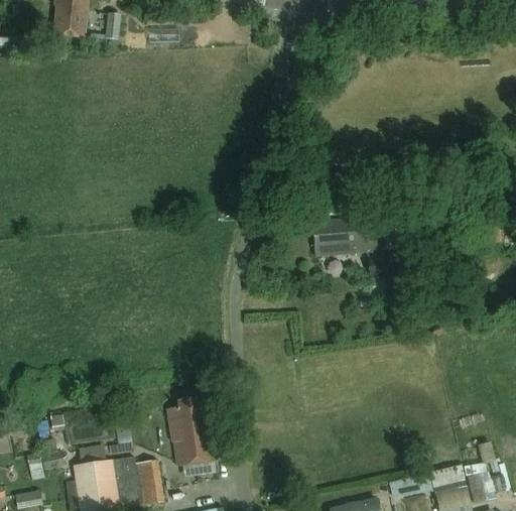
[(55,0),(52,33),(84,36),(88,0),(55,0)]
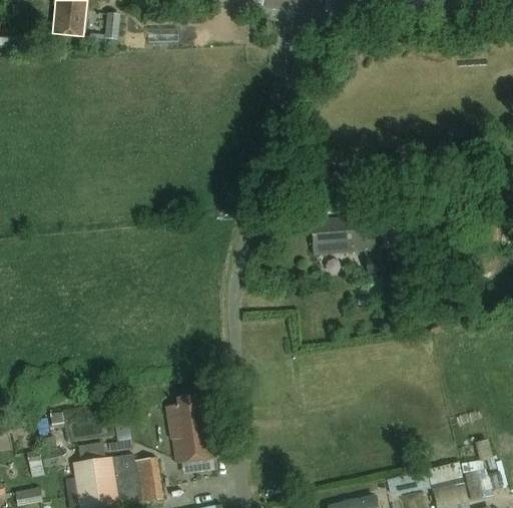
[(120,12),(107,11),(104,36),(117,37),(120,12)]
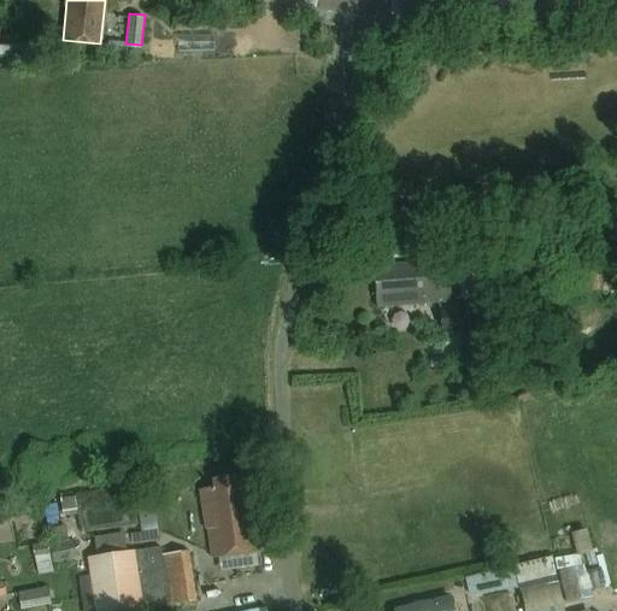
[(441,330),(483,327),(481,301),(451,304),(447,258),(382,263),(382,269),(374,269),(376,304),(439,299),(441,330)]
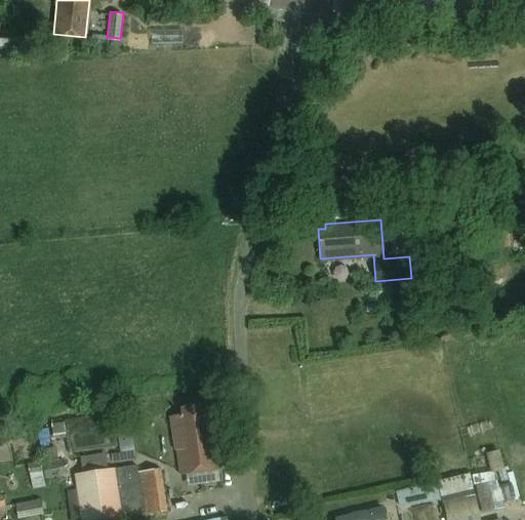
[(179,472),(220,467),(210,402),(201,403),(182,405),(183,412),(169,414),(174,448),(176,447),(179,472)]
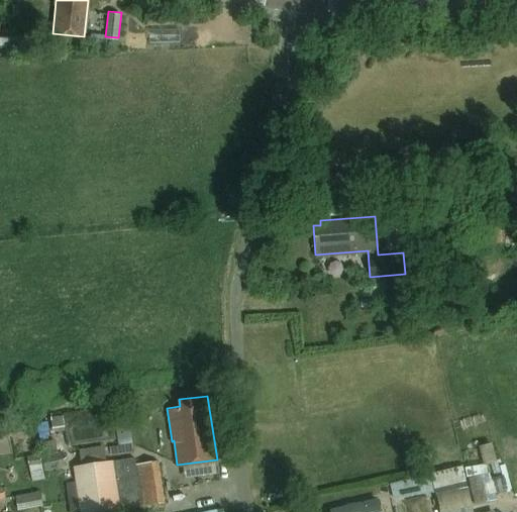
[(44,474),(41,449),(28,451),(32,476),(44,474)]
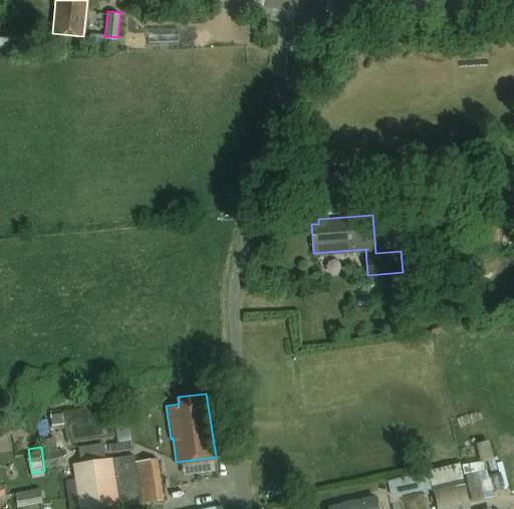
[(77,508),(81,508),(164,498),(157,457),(134,460),(133,454),(71,462),(77,508)]
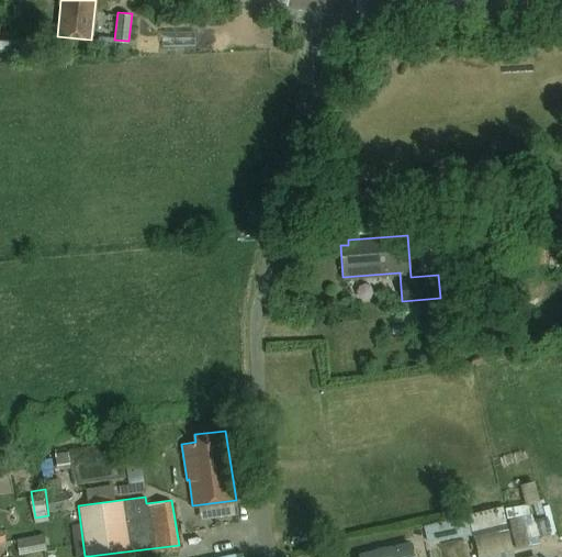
[(515,556),(507,522),(472,531),(478,556),(515,556)]
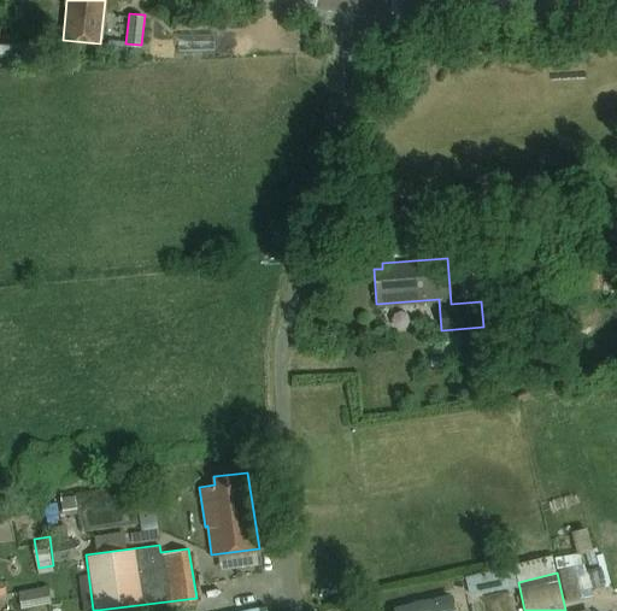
[(18,585),(21,603),(52,599),(50,581),(18,585)]
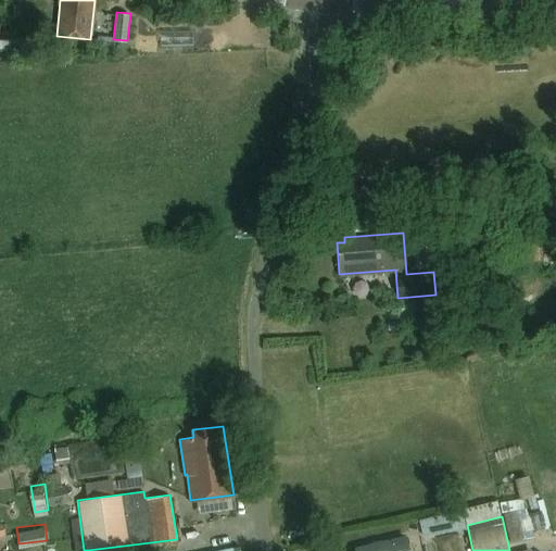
[(355,550),(412,550),(409,536),(355,548),(355,550)]
